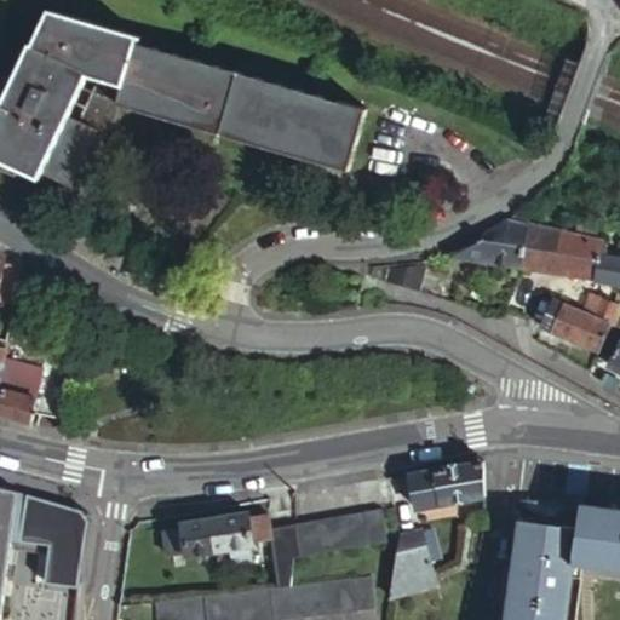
[(124,86),(118,104),(349,170),(367,110),(137,44),(138,38),(49,11),(0,115),(0,156),(51,182),(52,178),(73,187),(97,131),(79,122),(67,116),(86,74),(97,78),(124,86)]
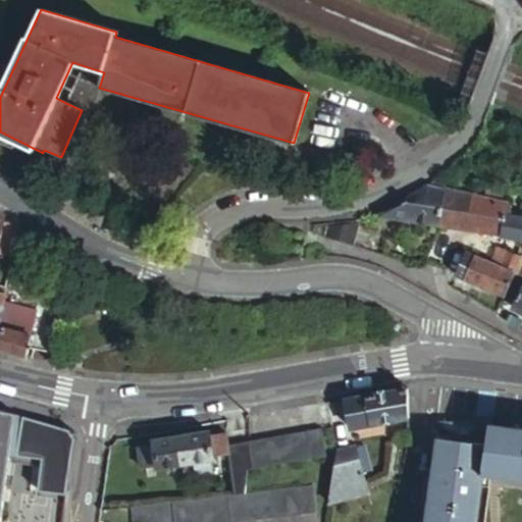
[(92,115),(99,88),(104,72),(82,65),(66,103),(82,110),(92,115)]
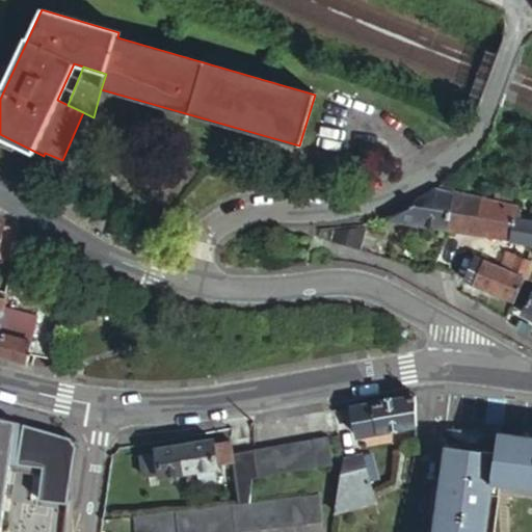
[(445,182),(436,188),(454,192),(456,185),(445,182)]
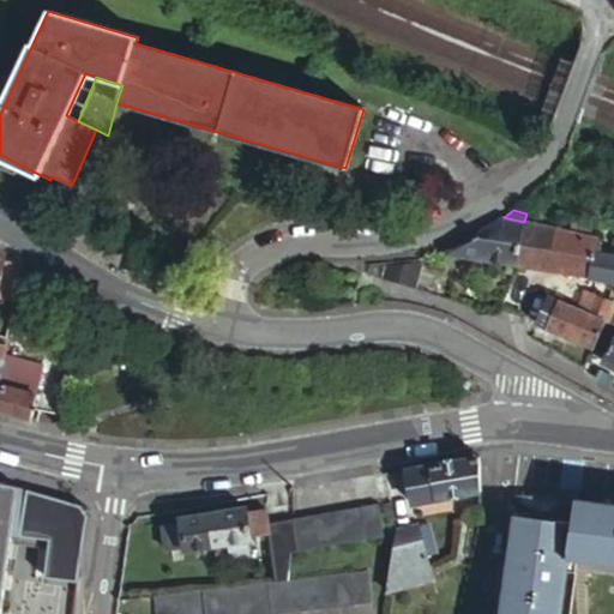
[(453,248),(446,252),(446,258),(517,268),(521,250),(524,222),(504,217),(477,233),(465,240),(457,245),(453,248)]
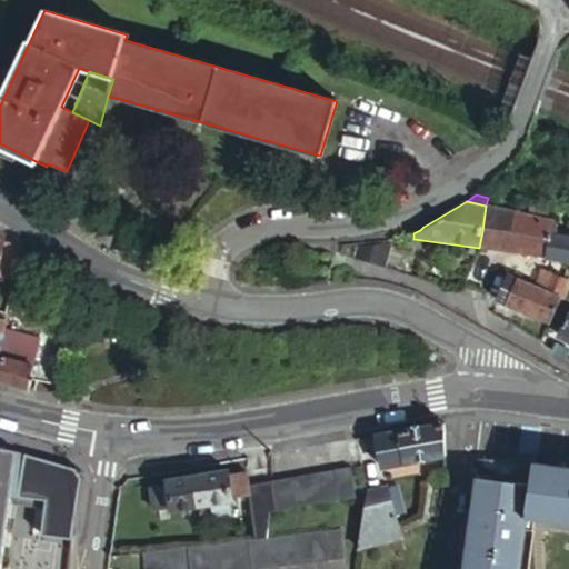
[(568,238),(550,236),(552,228),(553,221),(486,206),(482,231),(479,248),(568,261),(568,238)]
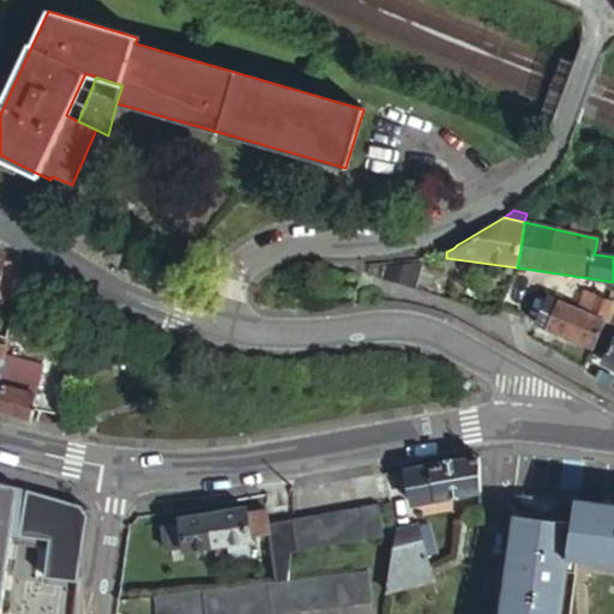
[(613,257),(613,250),(596,246),(594,254),(613,257)]
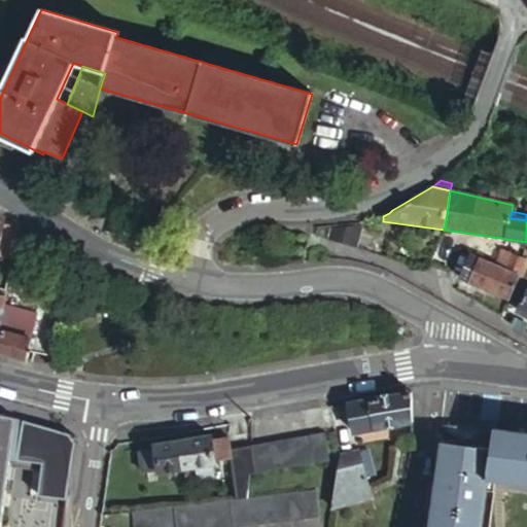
[(328,231),(327,240),(352,247),(357,227),(328,231)]
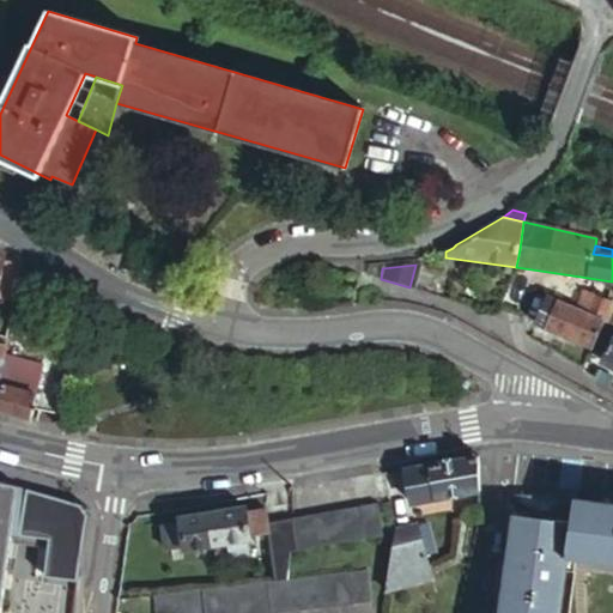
[(0,287),(0,297),(14,302),(22,271),(6,266),(0,287)]
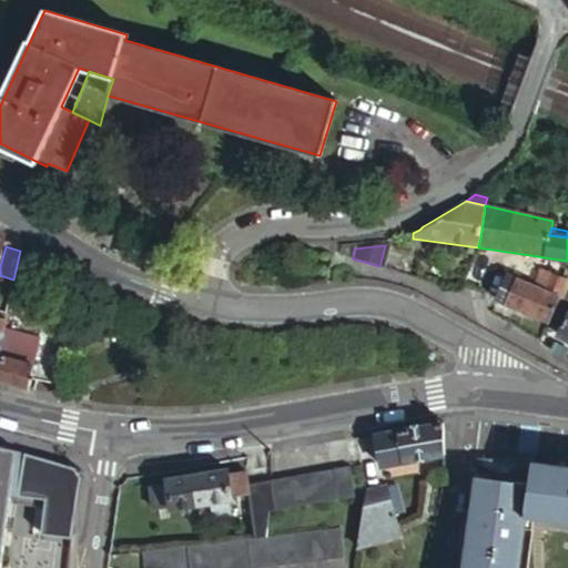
[(565,298),(567,288),(567,282),(540,271),(535,286),(560,296),(565,298)]
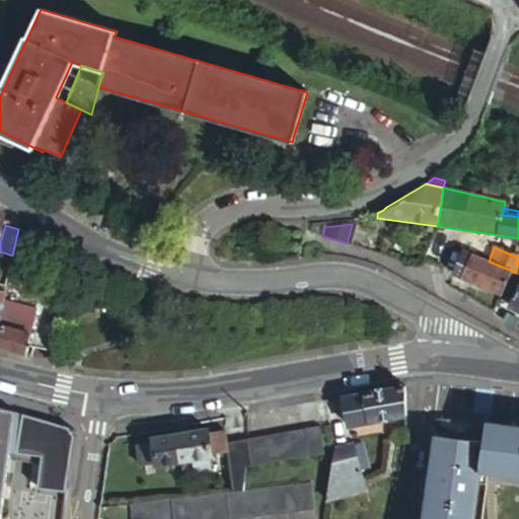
[(502,296),(512,271),(489,262),(462,250),(452,276),(502,296)]
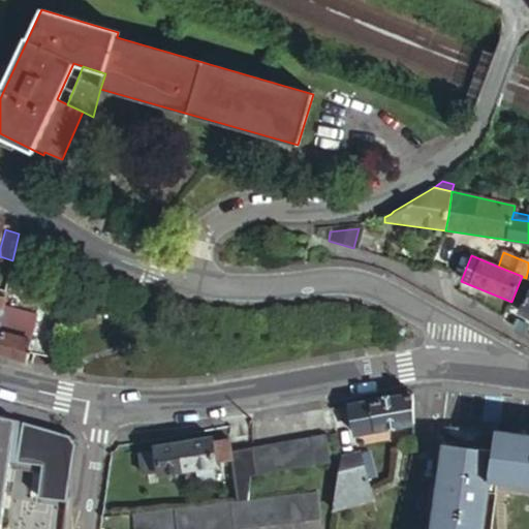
[(528,290),(518,313),(528,318),(528,290)]
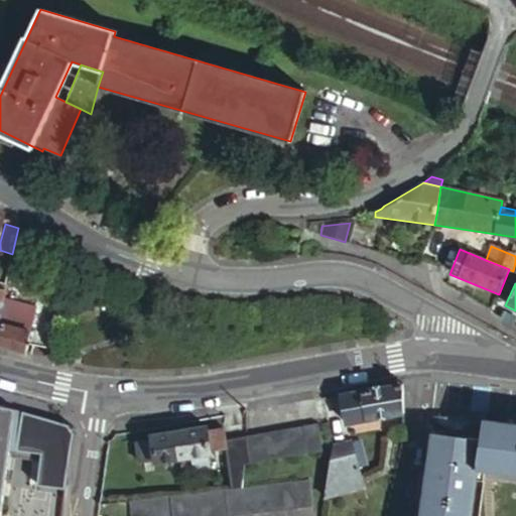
[(0,346),(25,353),(36,309),(1,300),(3,292),(0,290),(0,346)]
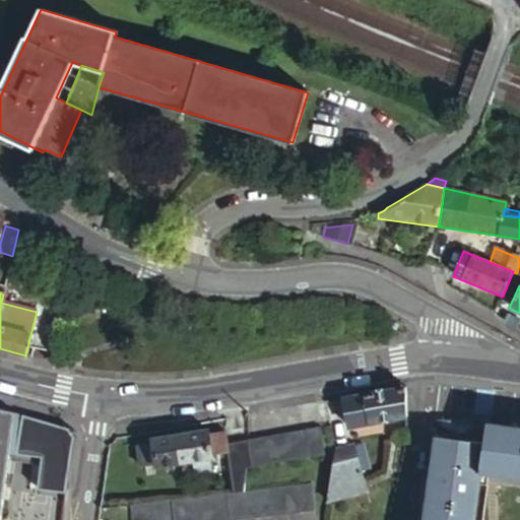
[(66,314),(44,309),(37,337),(58,343),(66,314)]
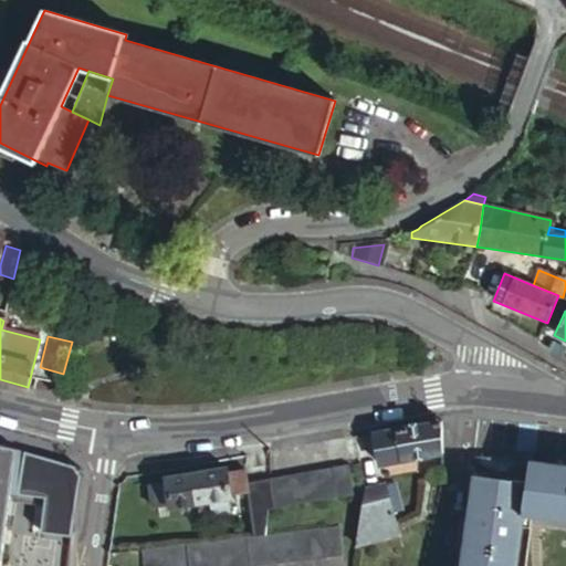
[(442,456),(442,423),(396,431),(376,435),(381,467),(442,456)]
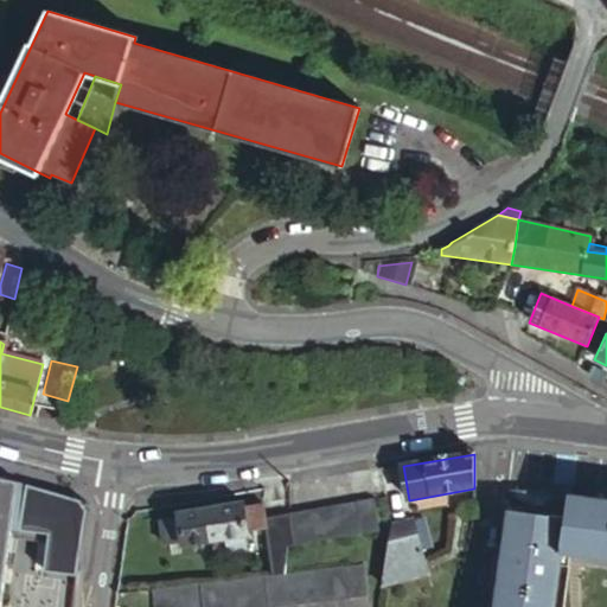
[(0,606),(0,604),(12,510),(83,530),(87,509),(80,500),(17,481),(0,475),(0,606)]
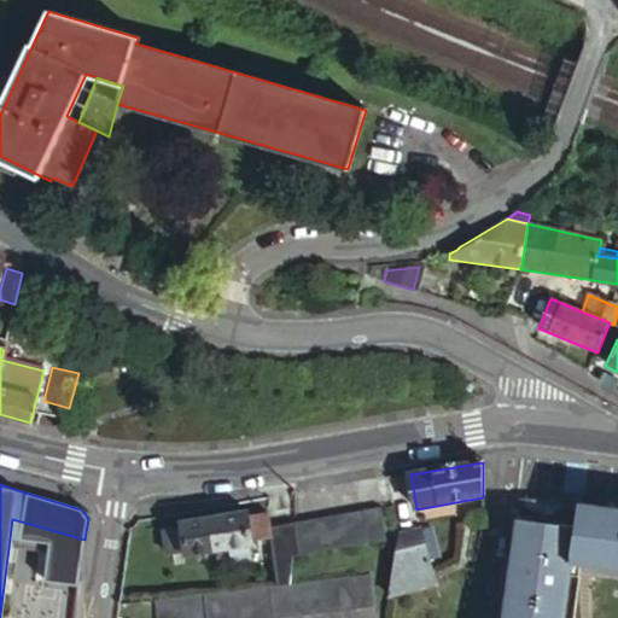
[(617,508),(579,503),(523,501),(507,617),(566,617),(573,563),(617,567),(617,508)]
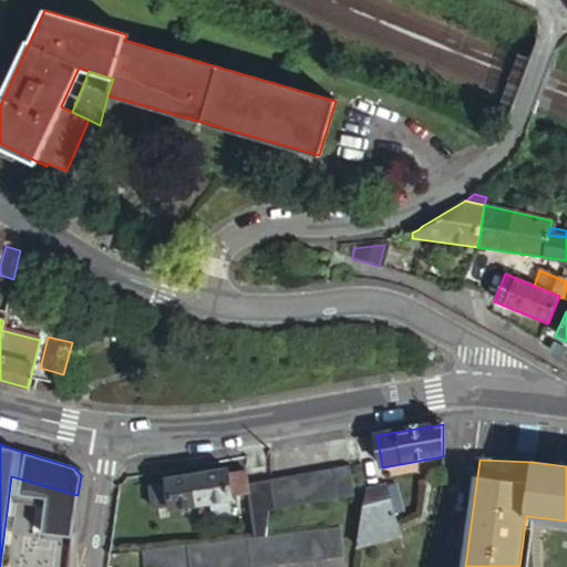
[(270,480),(277,509),(354,496),(349,466),(270,480)]
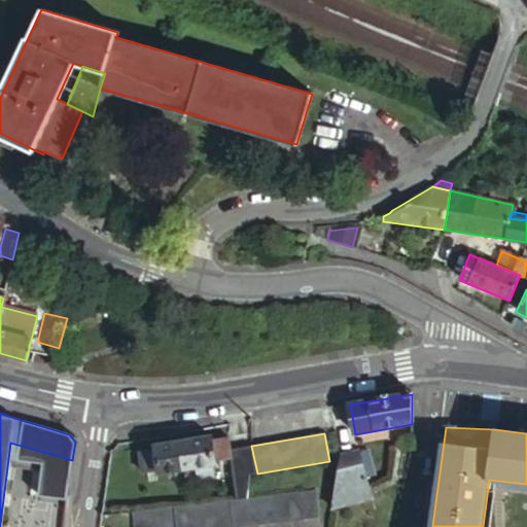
[(230,460),(237,500),(248,499),(251,476),(257,473),(251,446),(230,450),(227,437),(211,441),(211,435),(153,446),(154,449),(138,452),(142,473),(159,471),(160,475),(216,465),(216,462),(230,460)]
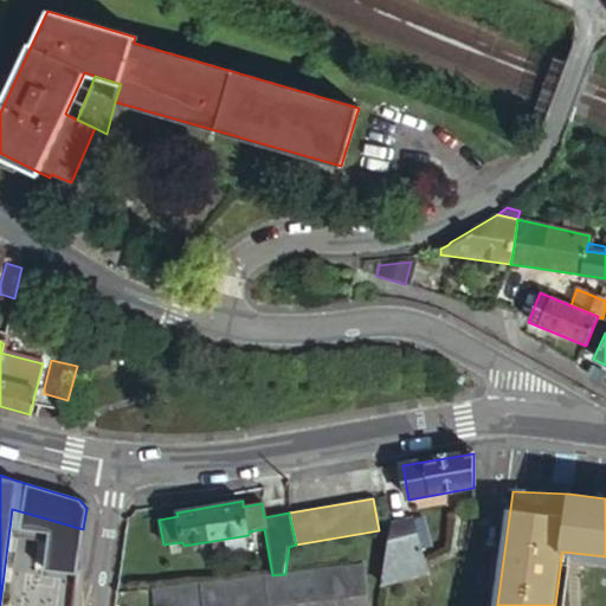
[(413,520),(392,524),(385,561),(381,586),(426,573),(413,520)]
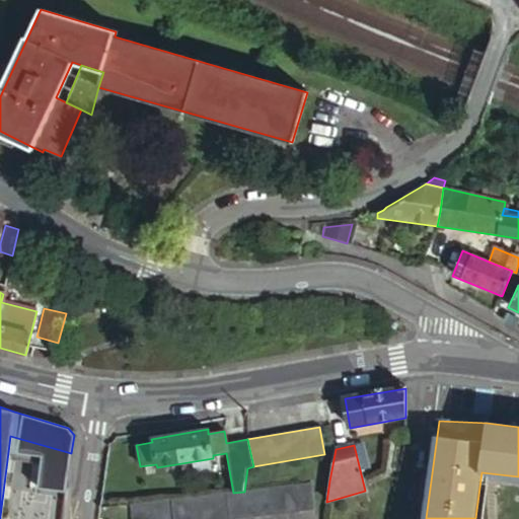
[(244,492),(233,493),(129,505),(131,518),(246,518),(315,511),(311,483),(244,492)]
